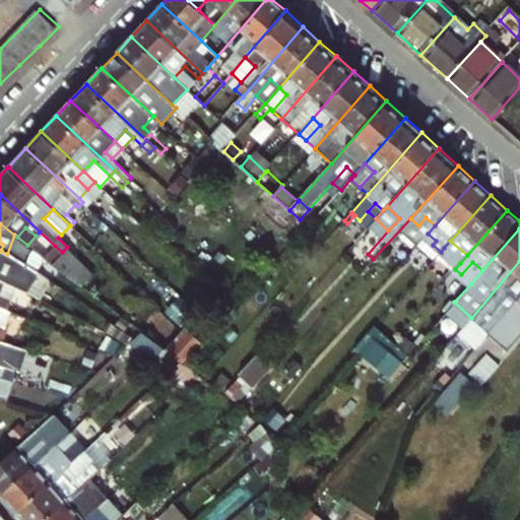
[(450,241),(444,248),(460,263),(467,255),(450,241)]
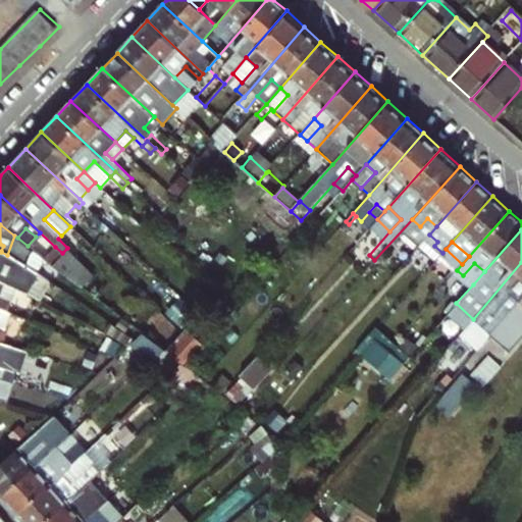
[(62,253),(55,247),(44,258),(52,264),(62,253)]
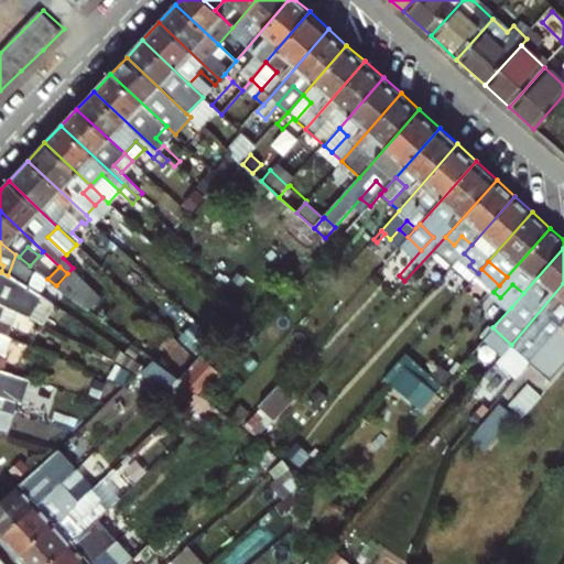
[(75,270),(73,268),(67,273),(56,285),(90,310),(101,297),(74,271),(75,270)]
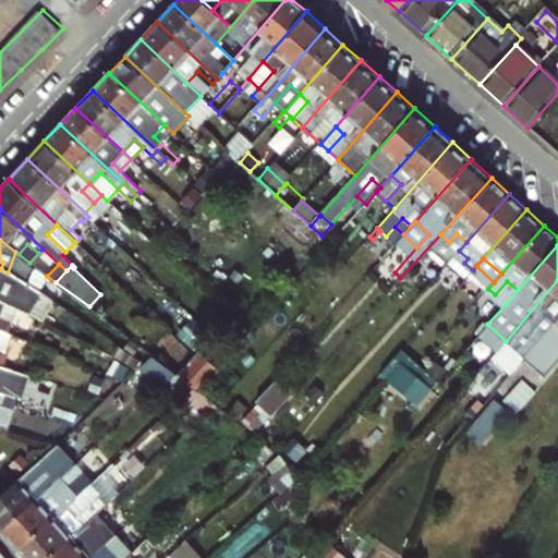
[(0,302),(22,313),(33,289),(8,273),(1,269),(1,268),(0,268),(0,302)]
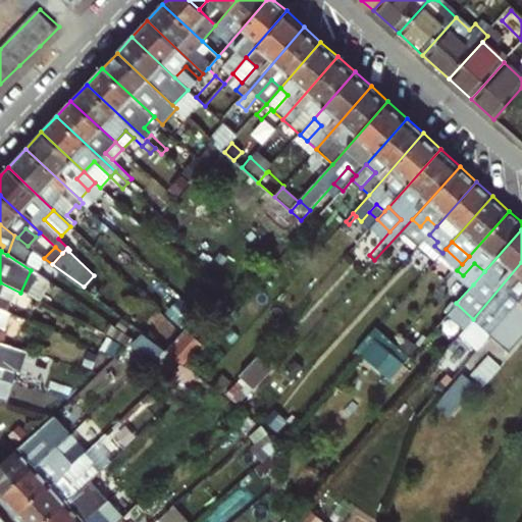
[(521,262),(473,319),(481,326),(492,314),(510,294),(518,301),(521,296),(521,262)]
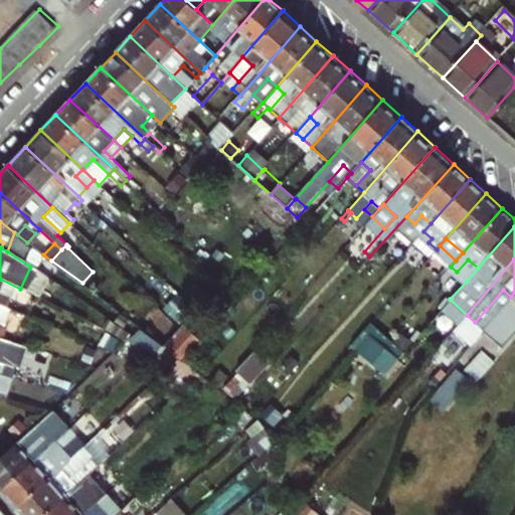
[(461,275),(467,281),(478,268),(468,260),(457,272),(461,275)]
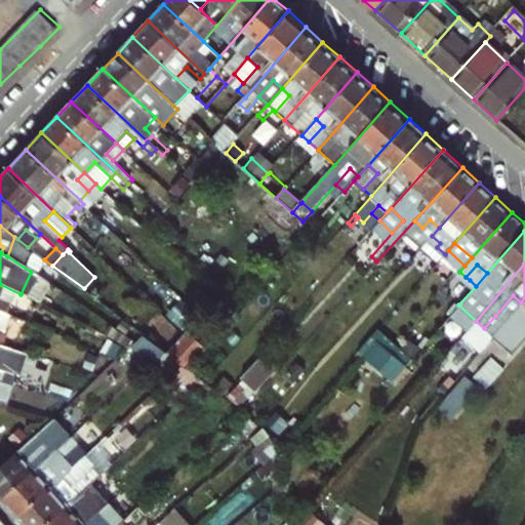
[(459,272),(437,297),(441,301),(448,294),(453,298),(470,280),(466,277),(459,272)]
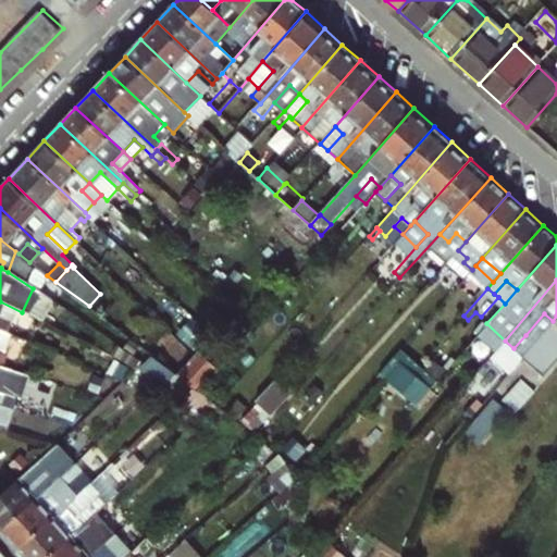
[(536,341),(553,321),(544,313),(525,335),(534,344),(536,341)]
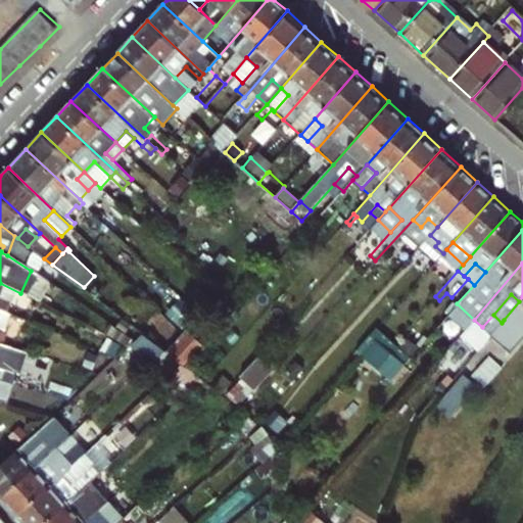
[(522,296),(519,301),(504,320),(515,328),(522,318),(522,296)]
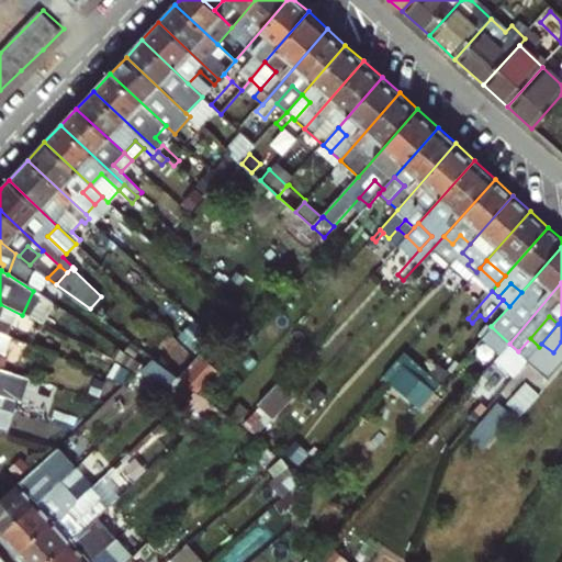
[(471,349),(480,357),(492,344),(483,335),(471,349)]
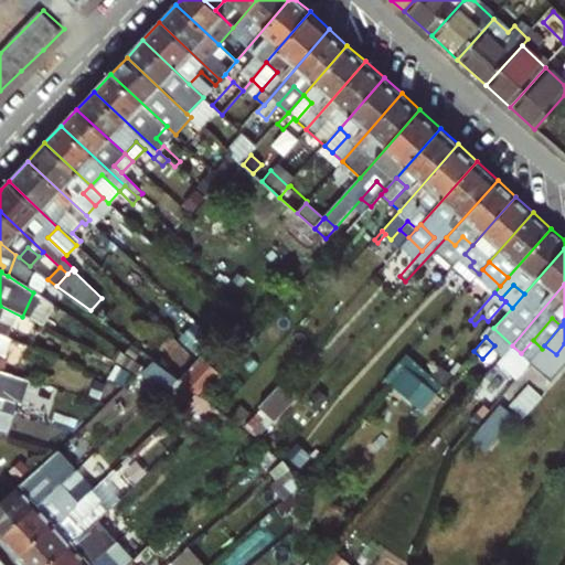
[(470,372),(482,359),(473,351),(461,364),(470,372)]
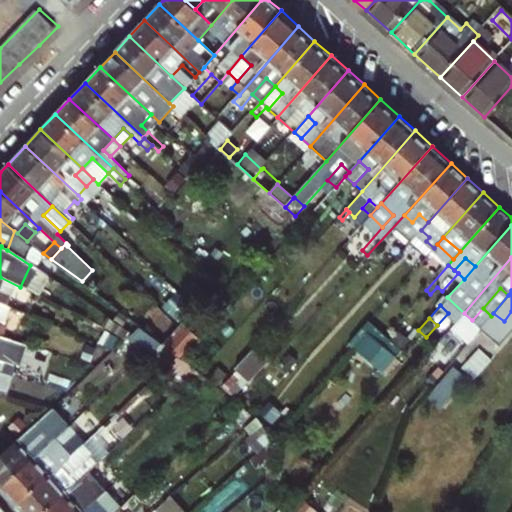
[(387,369),(406,349),(375,319),(355,339),(387,369)]
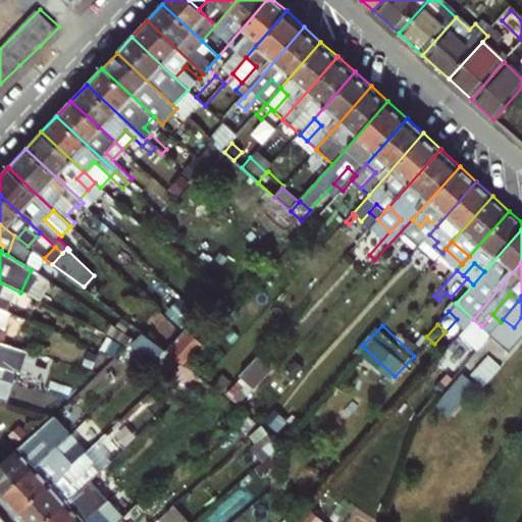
[(188,328),(184,332),(168,351),(183,362),(188,366),(206,345),(188,328)]
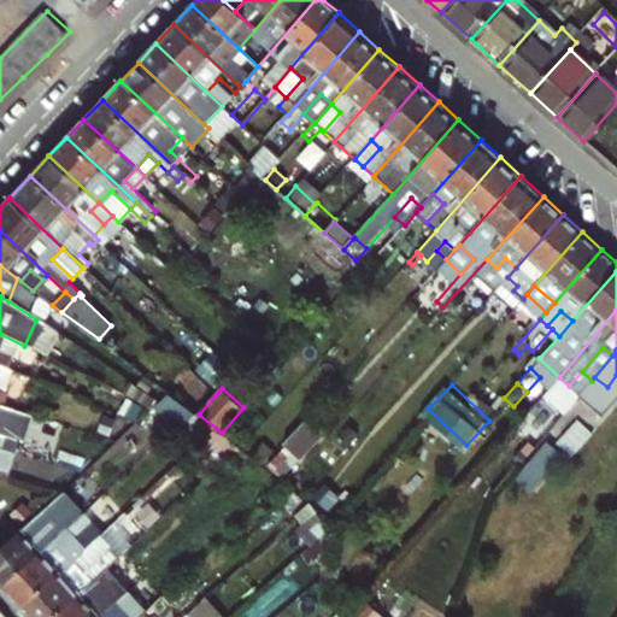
[(194,411),(182,422),(204,439),(206,436),(216,428),(199,415),(194,411)]
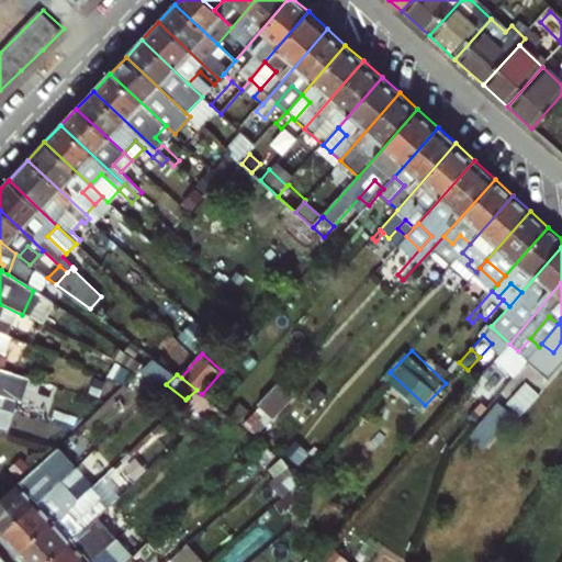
[(248,412),(239,422),(259,439),(260,440),(262,437),(290,407),(268,389),(248,412)]
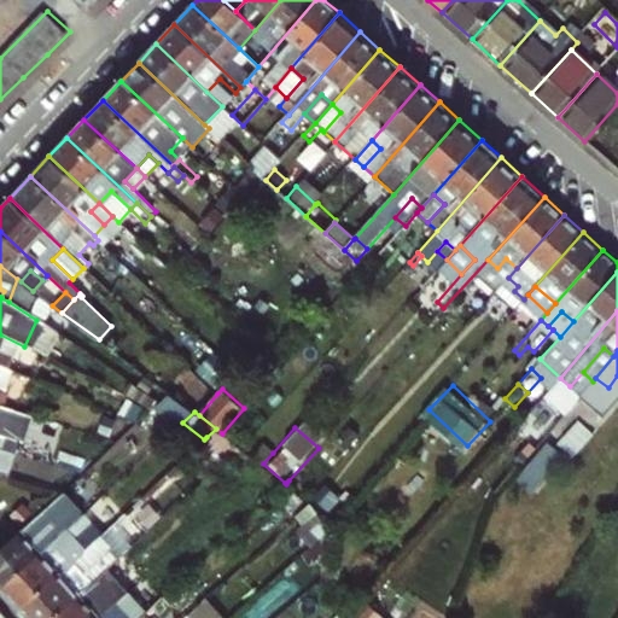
[(242,449),(222,433),(216,429),(207,437),(232,459),(239,452),(242,449)]
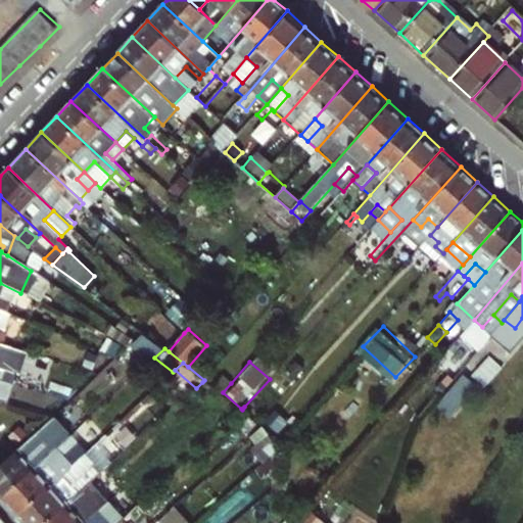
[(0,379),(12,384),(16,373),(0,367),(0,379)]
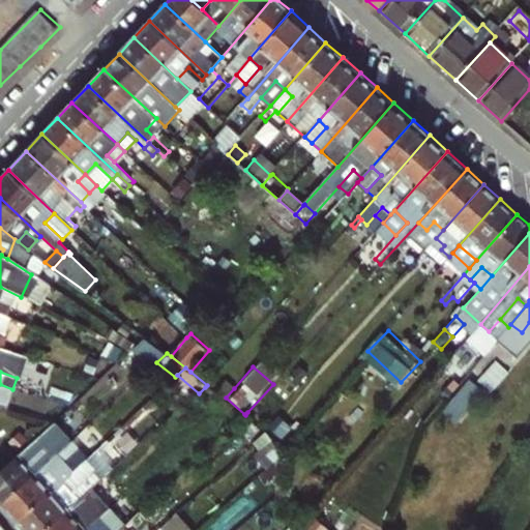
[(460,418),(488,388),(475,377),(447,407),(460,418)]
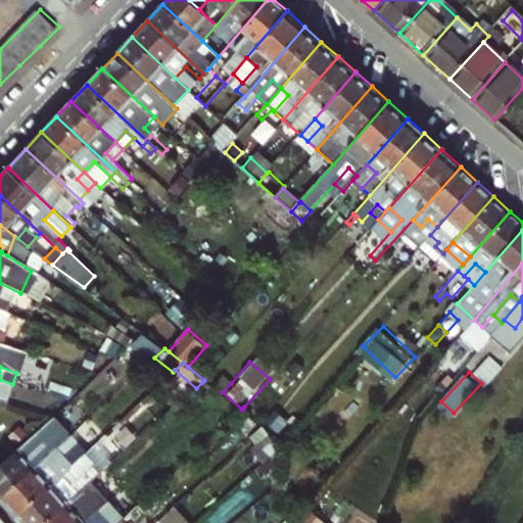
[(223,376),(212,387),(221,394),(223,392),(231,383),(223,376)]
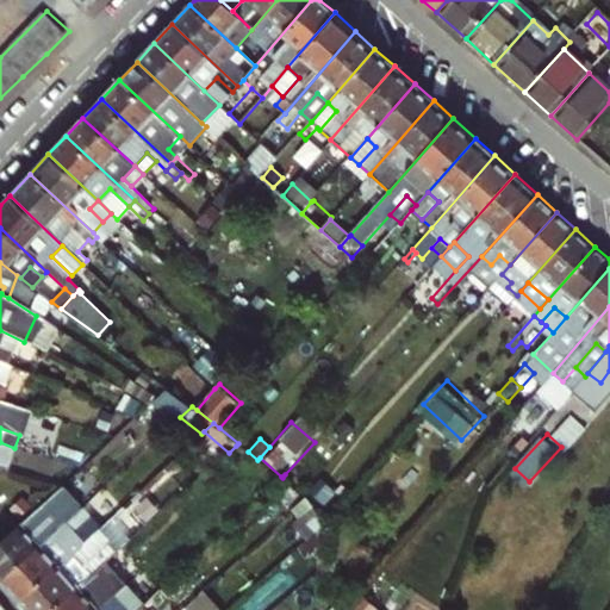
[(0,466),(7,470),(14,448),(0,442),(0,466)]
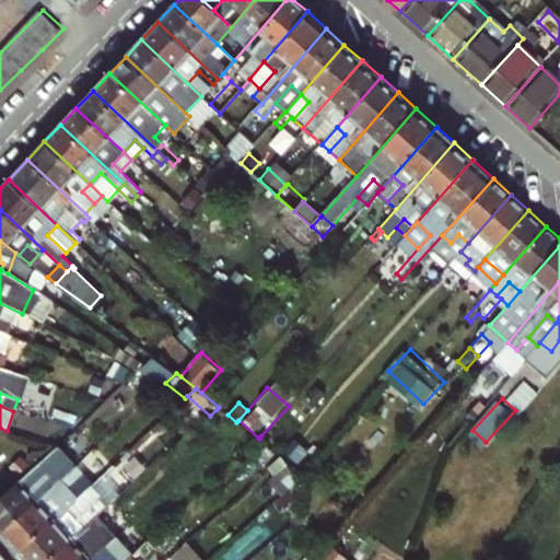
[(235,424),(217,409),(210,416),(228,431),(235,424)]
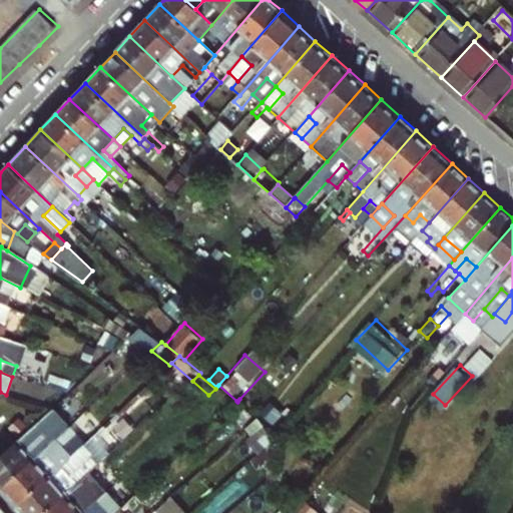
[(61,409),(56,404),(24,433),(0,455),(0,486),(1,488),(46,449),(51,445),(43,436),(61,419),(56,414),(61,409)]
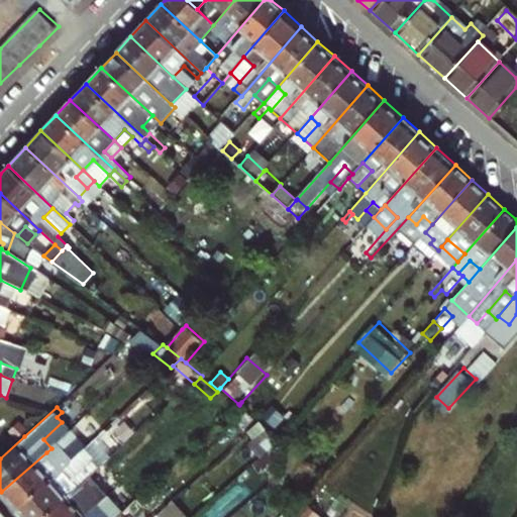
[(71,460),(90,443),(81,433),(62,450),(71,460)]
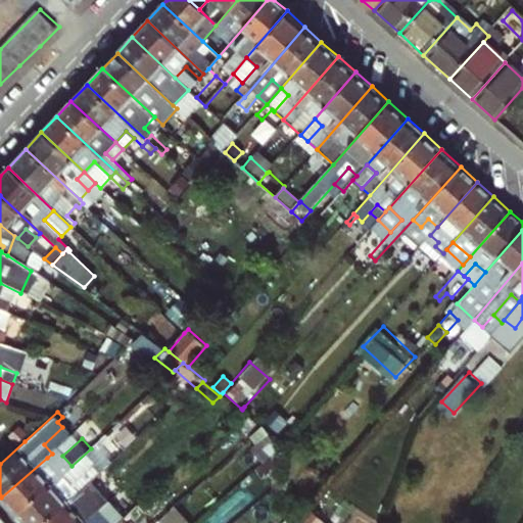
[(51,488),(63,477),(47,458),(1,497),(17,516),(50,487),(51,488)]
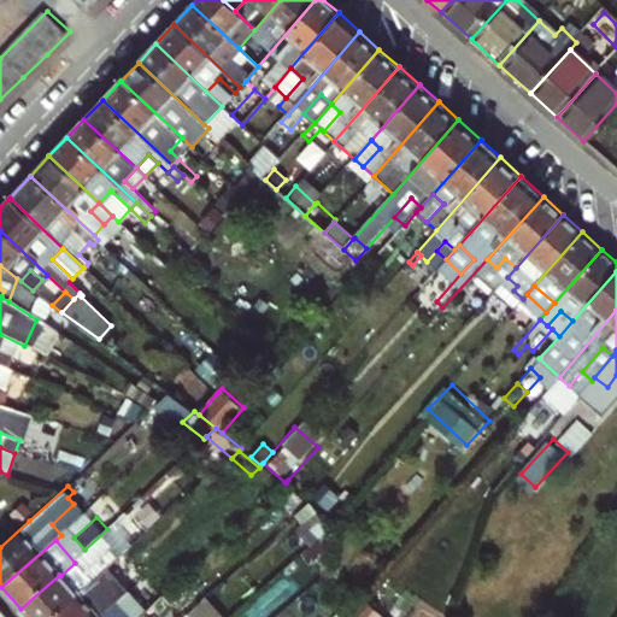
[(76,560),(75,563),(60,576),(59,575),(21,609),(27,616),(52,616),(90,580),(127,548),(122,541),(116,546),(111,541),(94,556),(100,562),(87,573),(76,560)]
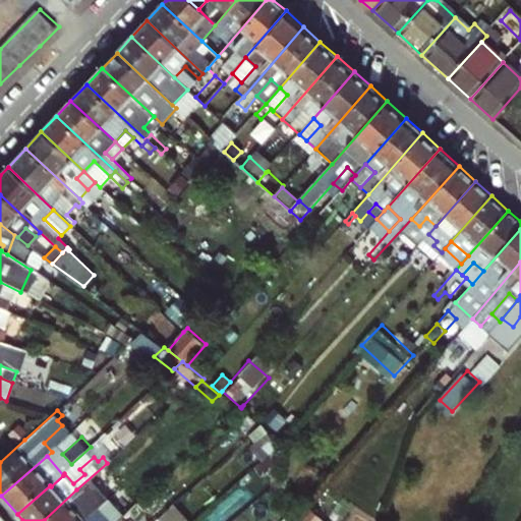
[(79,520),(92,511),(111,493),(101,482),(83,498),(76,489),(44,520),(79,520)]
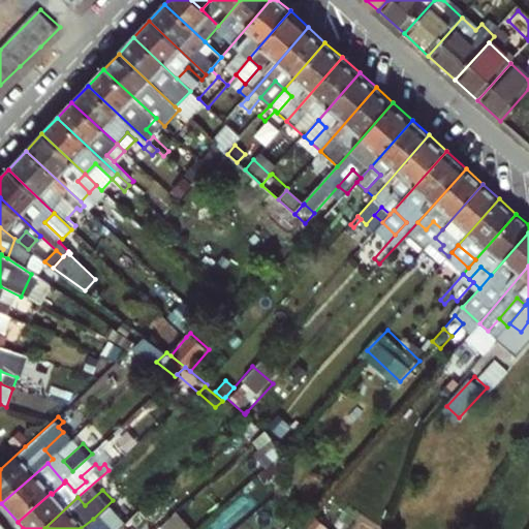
[(127,520),(139,509),(143,505),(131,494),(116,507),(127,520)]
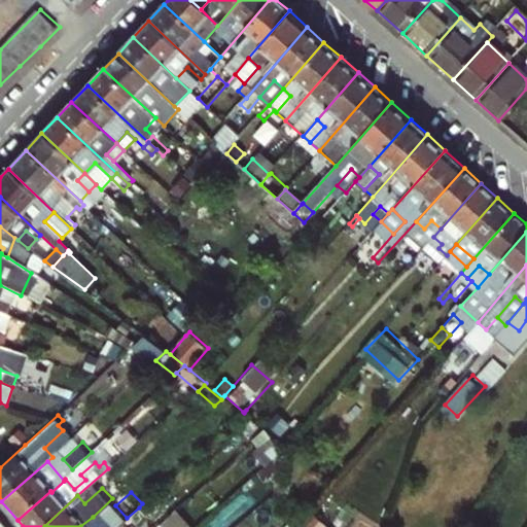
[(322,515),(311,526),(352,526),(362,516),(348,503),(331,522),(322,515)]
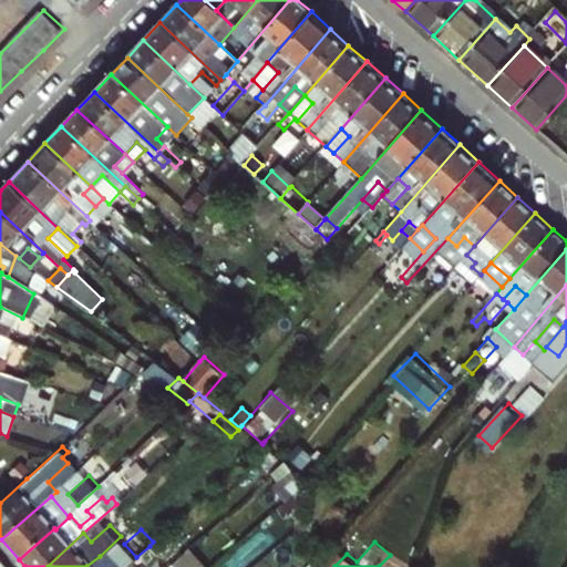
[(150,546),(136,557),(143,564),(155,553),(150,546)]
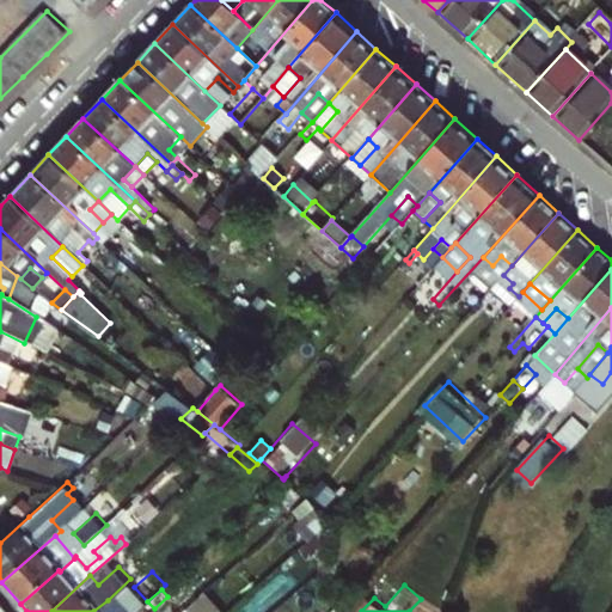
[(118,611),(108,600),(93,611),(118,611)]
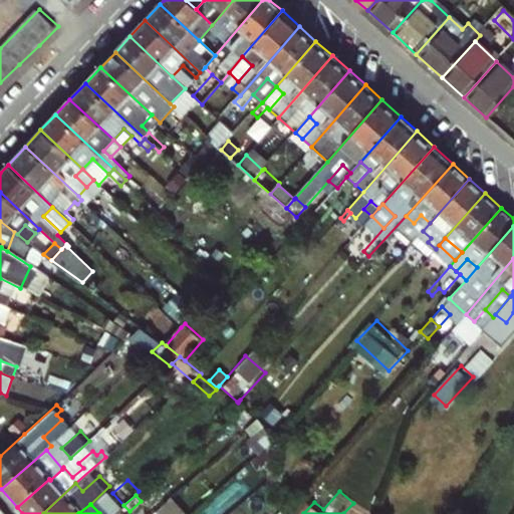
[(267,508),(266,513),(281,513),(267,504),(267,508)]
